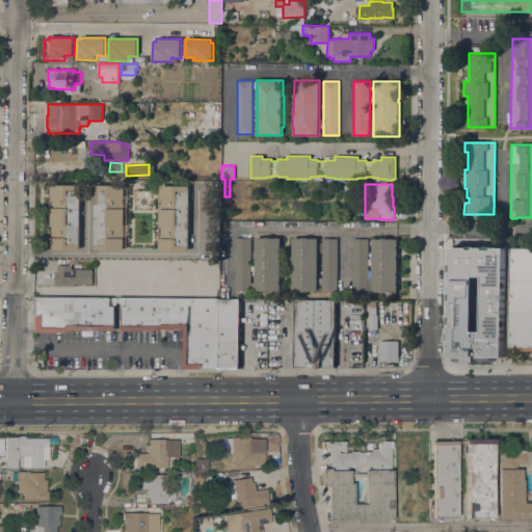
[(49,249),(50,185),(81,185),(80,249),(49,249)]
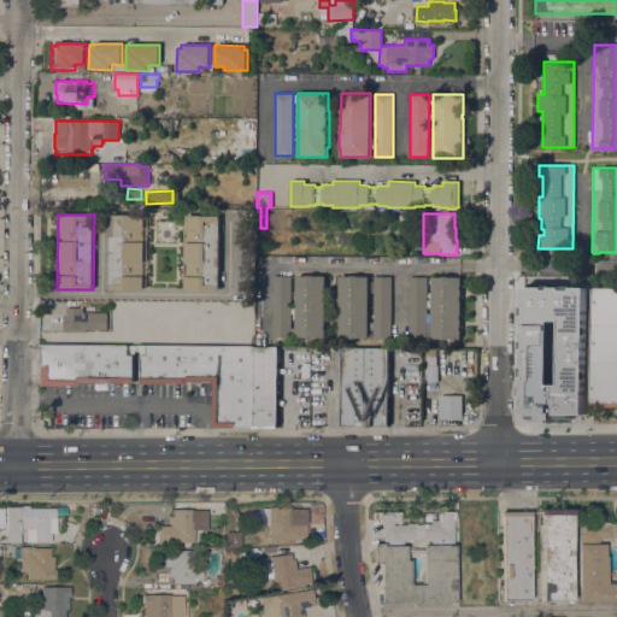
[(111,215),(147,215),(146,288),(144,288),(144,291),(110,291),(111,215)]
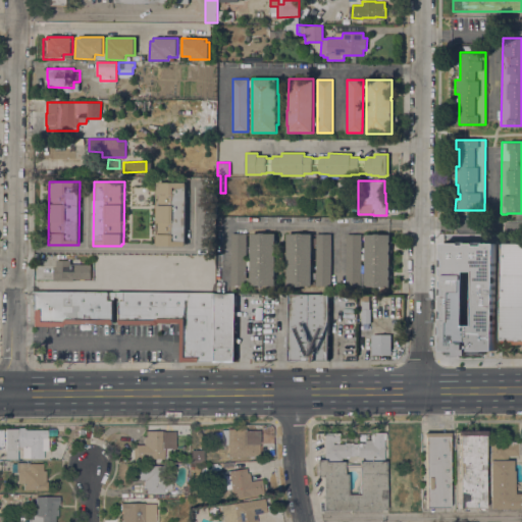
[(186,246),(157,246),(157,244),(155,244),(155,185),(157,185),(157,181),(186,183),(186,246)]
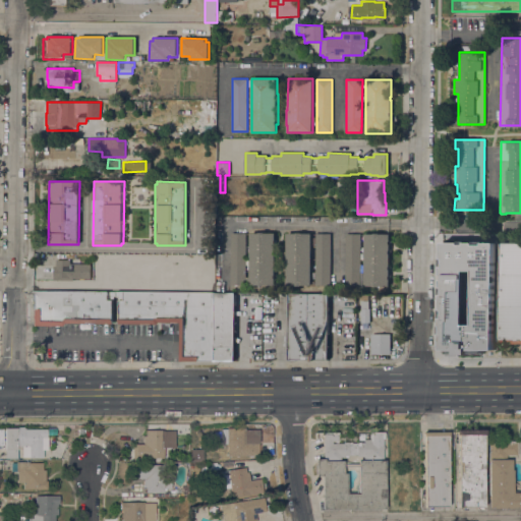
[(275,285),(265,285),(265,286),(259,286),(259,285),(250,285),(250,284),(245,284),(245,285),(231,285),(231,233),(246,233),(246,277),(250,277),(250,233),(259,233),(259,232),(265,232),(265,233),(275,233),(275,285)]
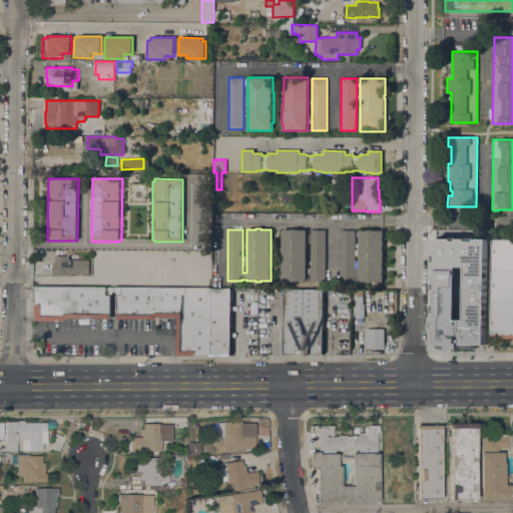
[(307,281),(282,281),(282,229),(293,229),(297,229),(307,229),(307,281)]
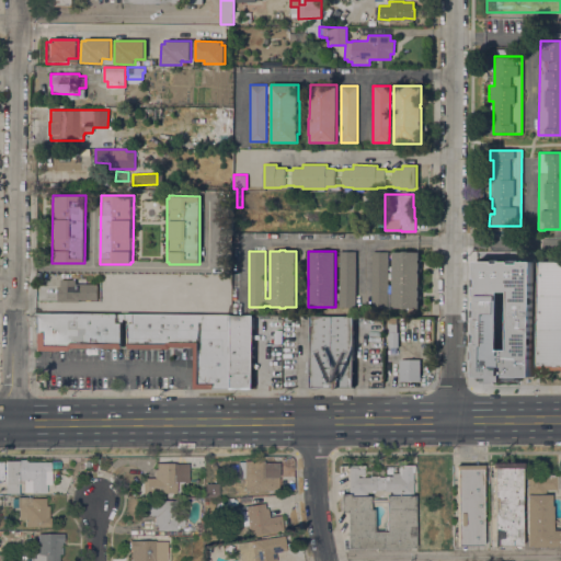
[(340,251),(356,251),(355,308),(340,307),(340,251)]
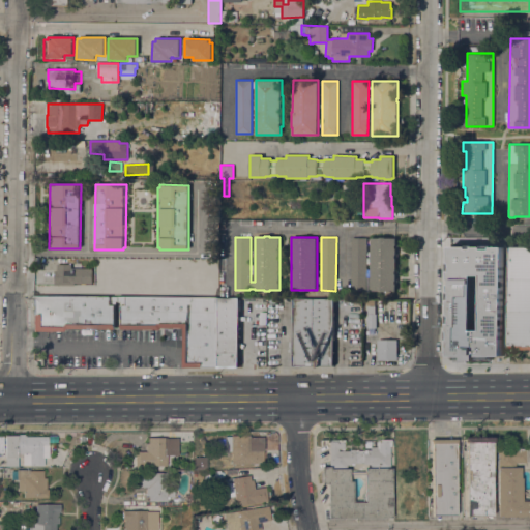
[(371,238),(381,238),(381,237),(386,237),(386,238),(396,238),(396,291),(371,291),(371,238)]
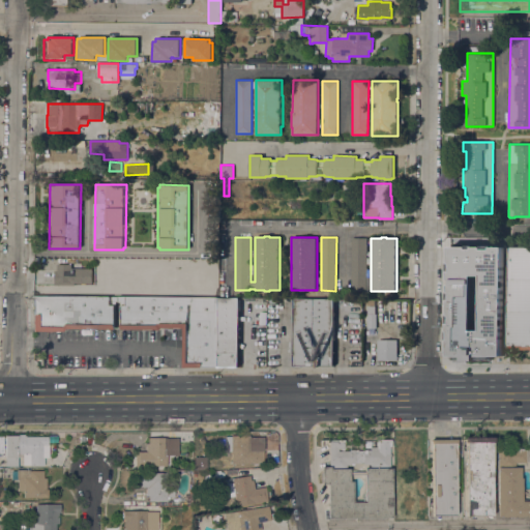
[(366,291),(351,290),(351,238),(366,238),(366,291)]
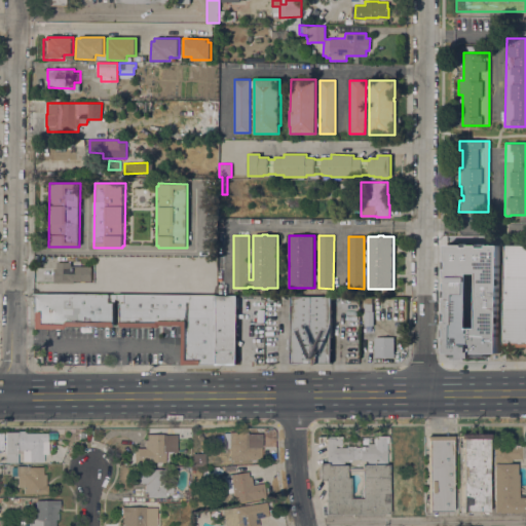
[(497,353),(498,245),(445,245),(445,352),(459,353),(459,358),(472,358),(472,353),(497,353)]
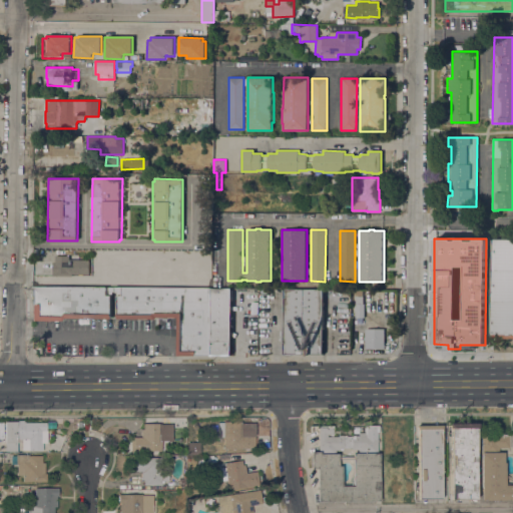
[(512,239),(512,339),(503,339),(503,338),(492,338),(492,239),(512,239)]
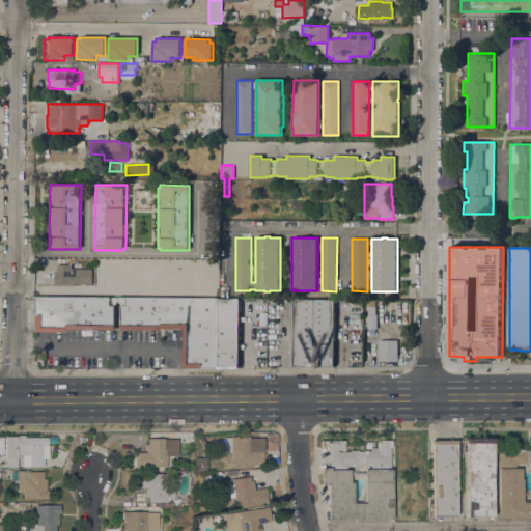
[(126,260),(142,260),(141,275),(126,274),(126,260)]
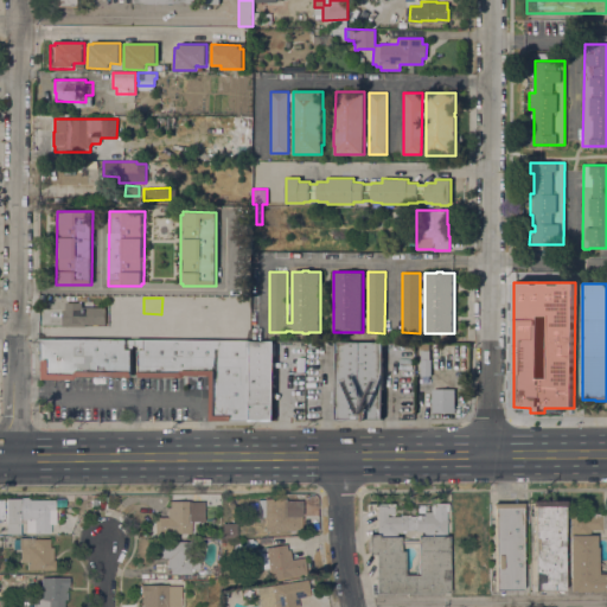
[(81,302),(81,307),(106,307),(106,325),(84,324),(84,327),(62,326),(62,319),(61,319),(61,314),(62,314),(62,310),(64,310),(64,305),(65,305),(65,302),(81,302)]
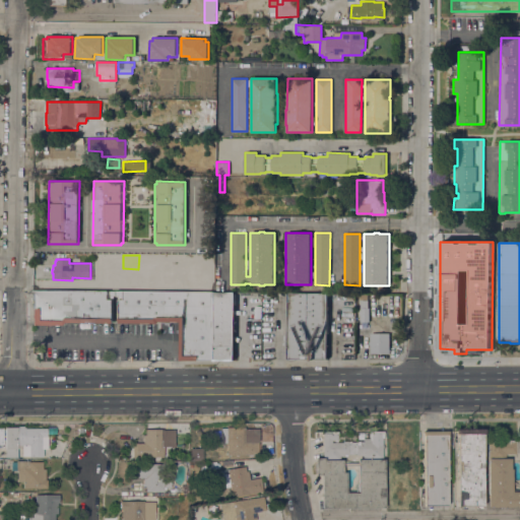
[(33,290),(214,291),(214,361),(180,361),(42,362),(33,352),(33,325),(33,290)]
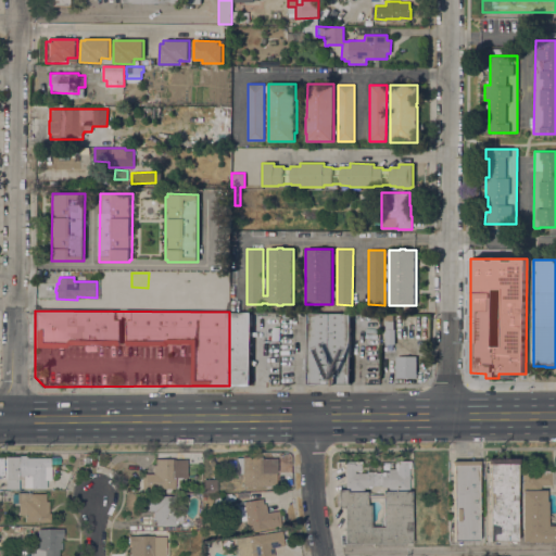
[(229,312),(251,313),(251,386),(229,386),(229,312)]
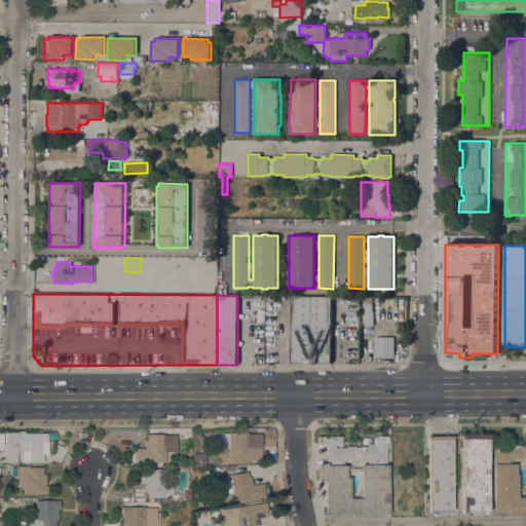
[(291,364),(291,296),(331,297),(331,364),(291,364)]
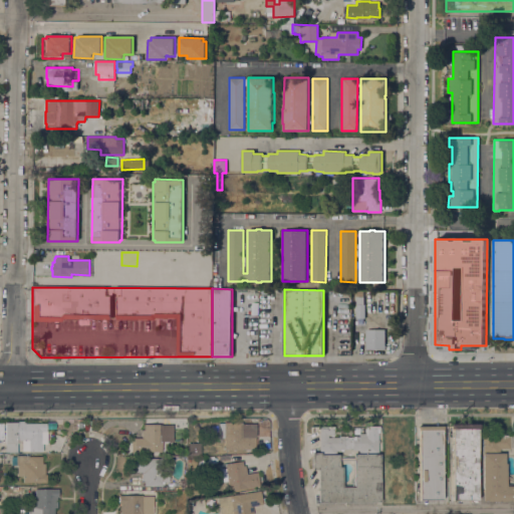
[(356,305),(355,305),(355,296),(363,296),(363,304),(365,304),(364,318),(364,320),(357,320),(357,318),(355,318),(356,305)]
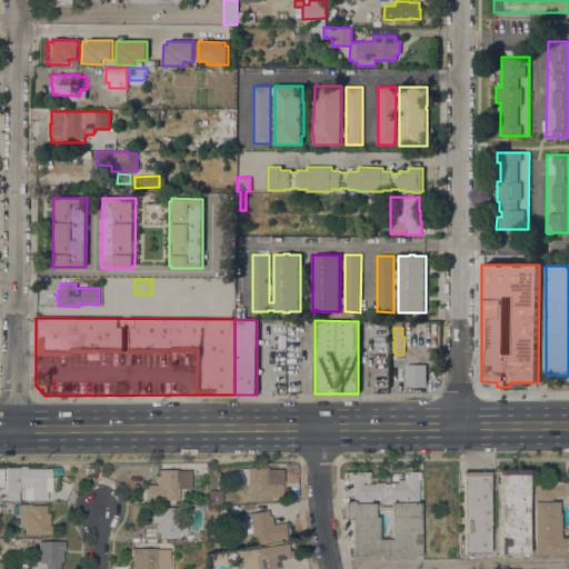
[(426,365),(426,387),(405,387),(405,377),(403,377),(403,373),(405,373),(405,365),(426,365)]
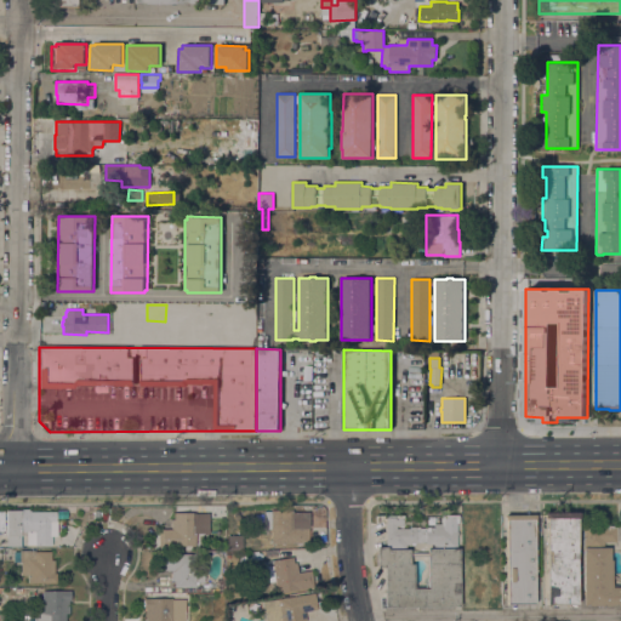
[(56,512),(56,522),(56,536),(52,536),(52,545),(51,545),(51,546),(35,546),(35,545),(26,545),(26,531),(27,531),(27,530),(21,530),(21,546),(5,548),(4,511),(21,510),(28,510),(28,511),(30,511),(30,512),(56,512)]
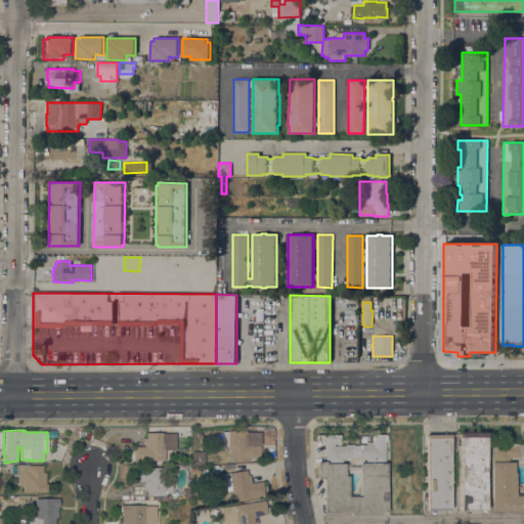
[(260,459),(228,459),(228,446),(222,446),(222,432),(227,431),(247,430),(247,433),(260,433),(260,444),(260,459)]
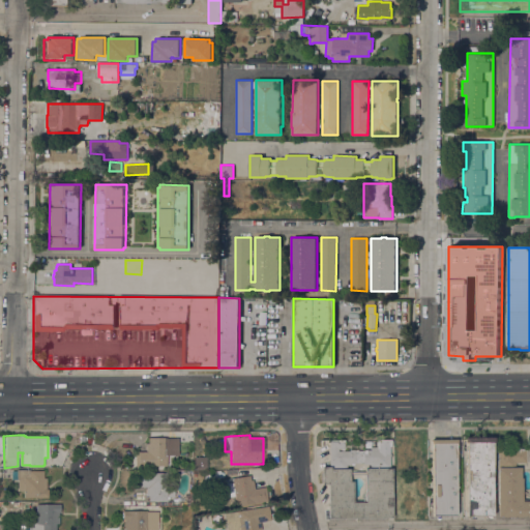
[(463,442),(463,437),(493,437),(493,442),(491,442),(492,517),(490,517),(490,519),(482,519),(482,517),(474,517),(474,519),(467,519),(467,517),(465,517),(465,442),(463,442)]
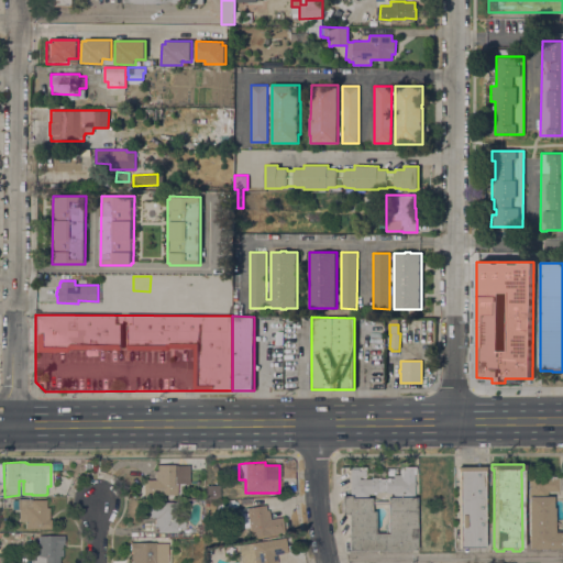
[(177,495),(143,495),(143,479),(154,479),(154,471),(157,471),(157,465),(177,465),(177,495)]
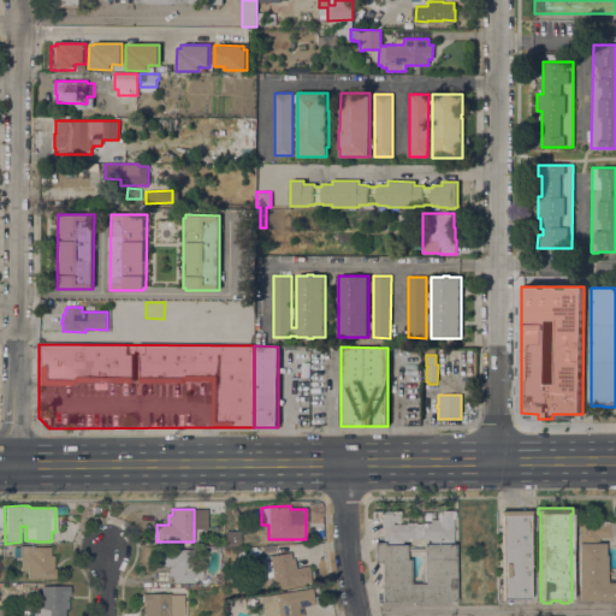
[(529,599),(502,599),(502,515),(499,515),(499,511),(531,510),(531,515),(529,515),(529,599)]
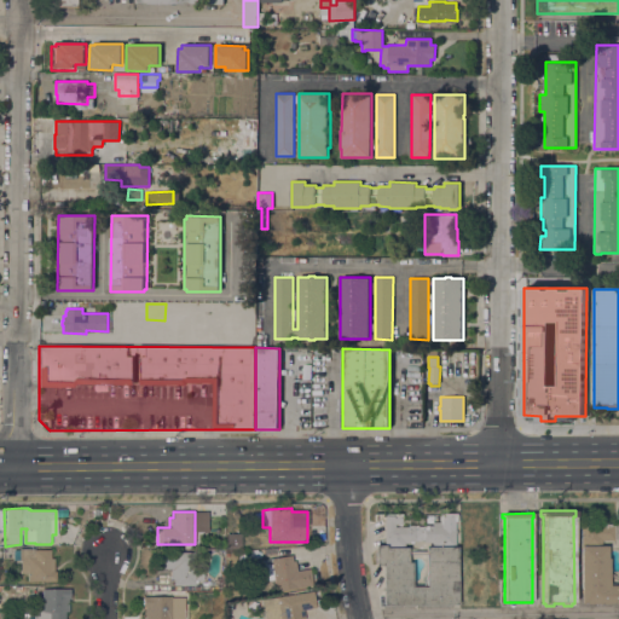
[(382,566),(375,566),(375,545),(385,545),(383,514),(401,514),(401,524),(401,526),(398,526),(398,524),(394,524),(394,527),(408,527),(408,516),(416,516),(416,518),(424,518),(424,526),(432,526),(432,522),(439,522),(439,514),(457,514),(457,520),(456,520),(456,521),(455,521),(455,547),(456,547),(457,605),(383,606),(382,566)]
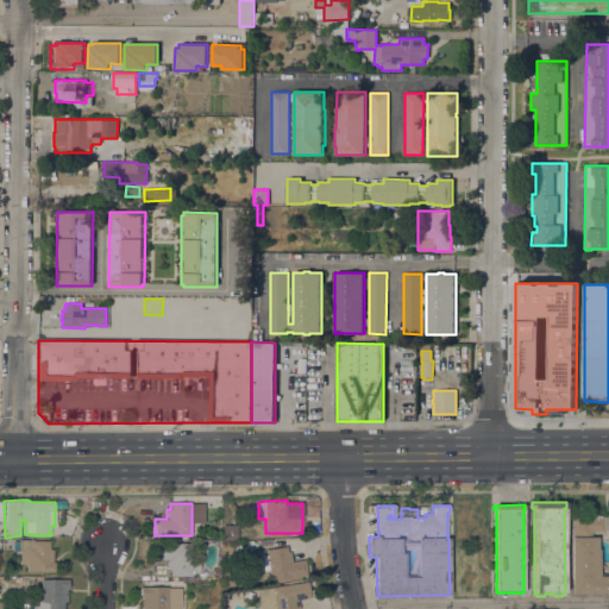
[(608,594),(571,594),(571,515),(608,515),(608,594)]
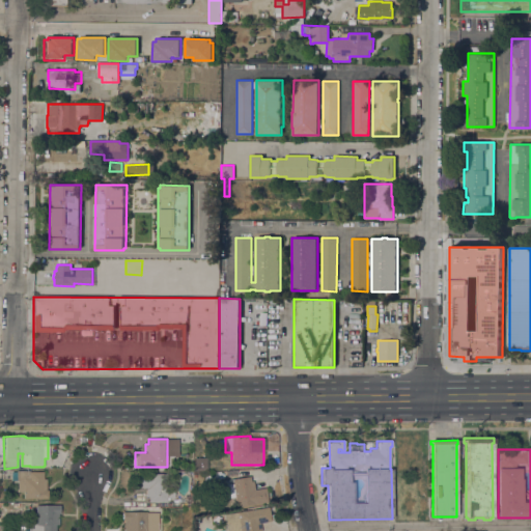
[(206,457),(207,470),(194,471),(194,458),(206,457)]
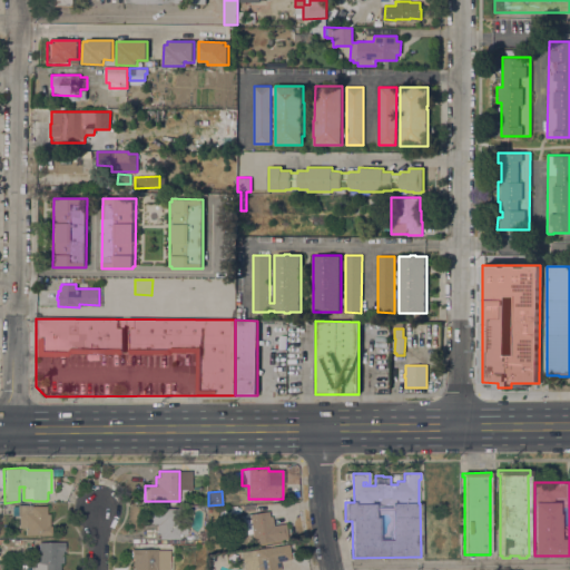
[(32,505),(32,507),(47,507),(47,514),(49,514),(49,526),(51,526),(51,536),(26,536),(26,528),(19,528),(19,518),(16,518),(16,516),(12,516),(12,507),(18,507),(18,505),(32,505)]
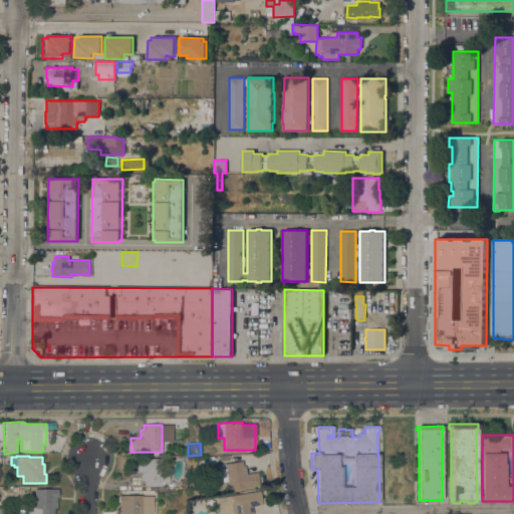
[(144,486),(144,481),(142,481),(142,473),(131,473),(131,459),(161,459),(161,466),(169,466),(169,482),(162,482),(162,486),(144,486)]
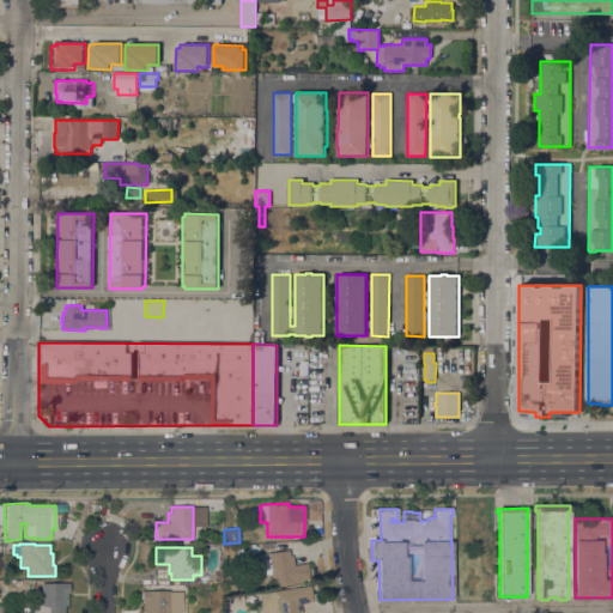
[(273,586),(271,574),(260,576),(256,556),(289,550),(290,557),(292,556),(295,565),(307,563),(309,580),(273,586)]
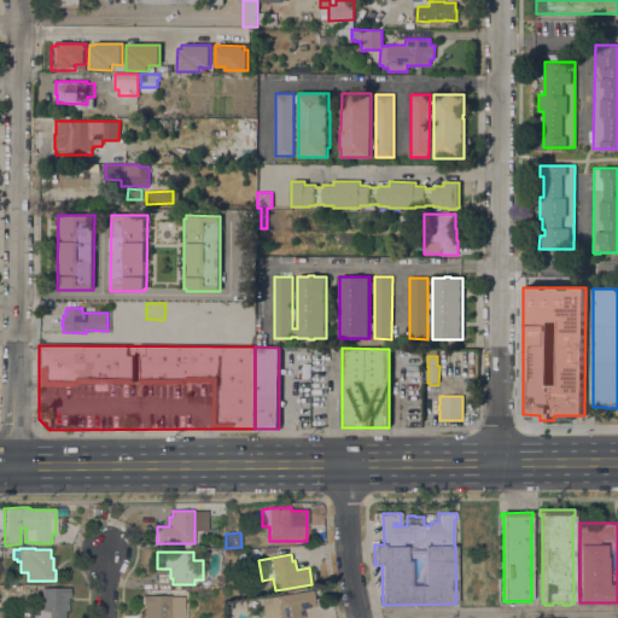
[(70,588),(70,598),(69,598),(69,611),(65,611),(65,617),(33,617),(33,610),(35,610),(35,598),(42,598),(42,588),(70,588)]
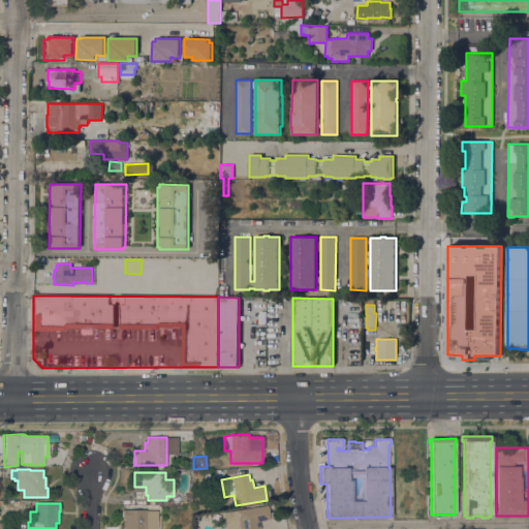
[(268,505),(270,519),(259,521),(260,528),(225,528),(223,512),(268,505)]
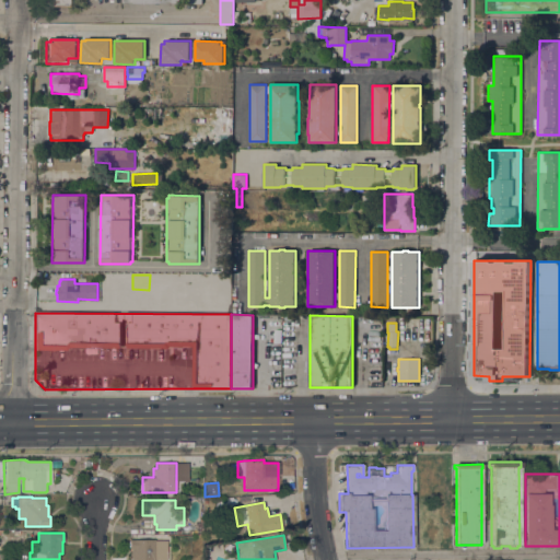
[(129,539),(154,539),(154,540),(167,540),(166,559),(130,559),(130,549),(129,549),(129,547),(128,547),(128,541),(129,541),(129,539)]
